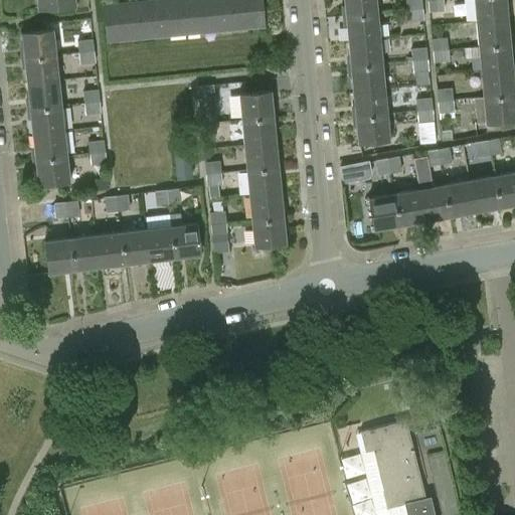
[(73,0),(37,0),(38,11),(74,8),(73,0)]
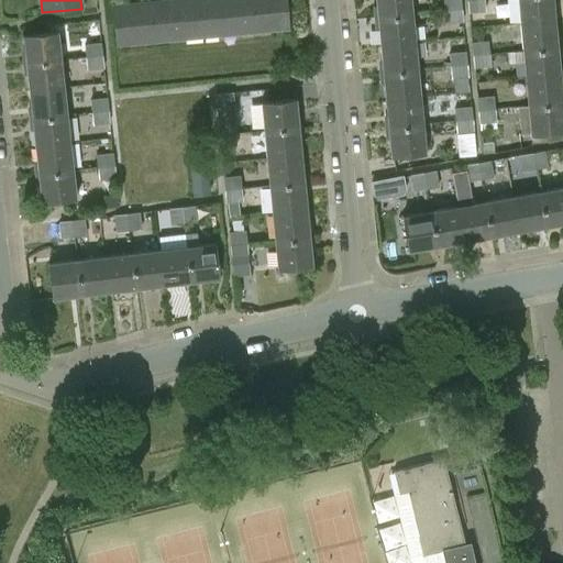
[(183,0),(173,0),(148,2),(153,43),(187,40),(183,0)]
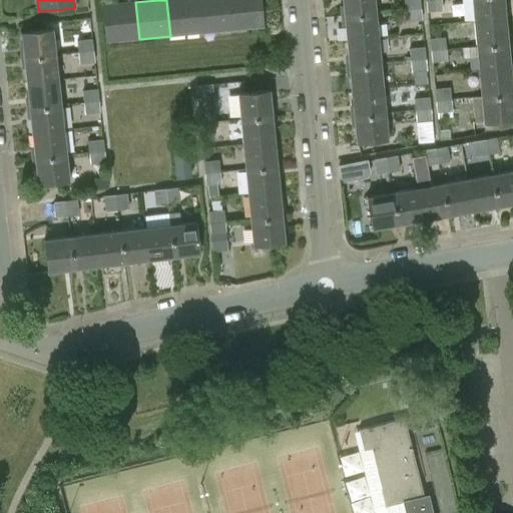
[(197,0),(166,0),(170,36),(201,33),(197,0)]
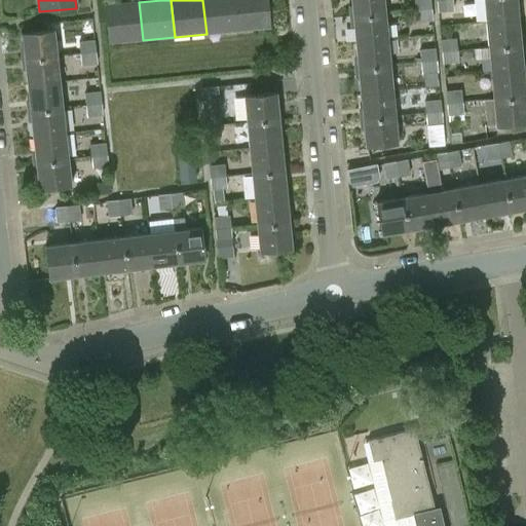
[(234,0),(202,0),(207,34),(238,31),(234,0)]
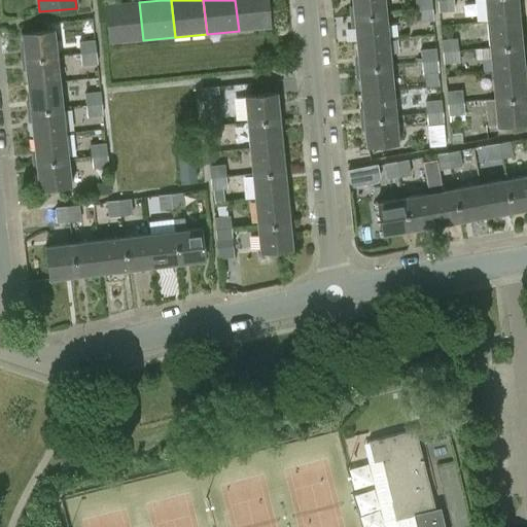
[(235,0),(239,31),(271,28),(268,0),(235,0)]
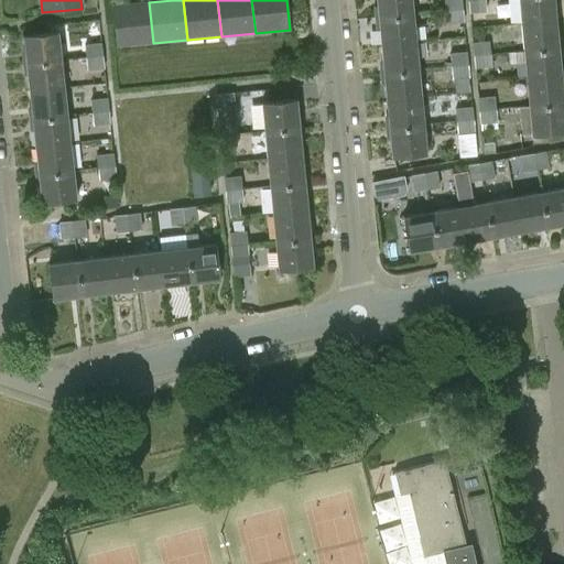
[(375,0),(377,18),(413,14),(412,0),(375,0)]
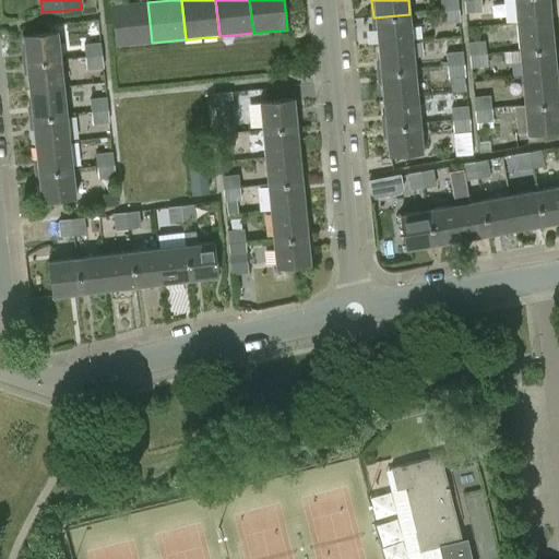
[(440,0),(442,11),(459,9),(458,0),(440,0)]
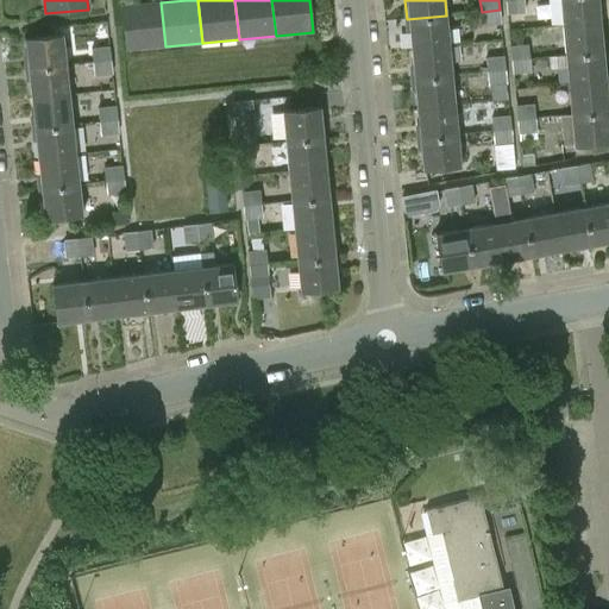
[(523,0),(509,0),(506,0),(507,14),(525,12),(523,0)]
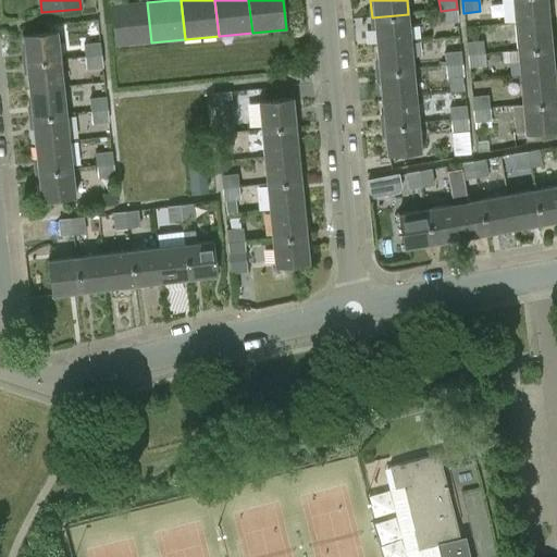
[(511,0),(514,23),(548,20),(546,0),(511,0)]
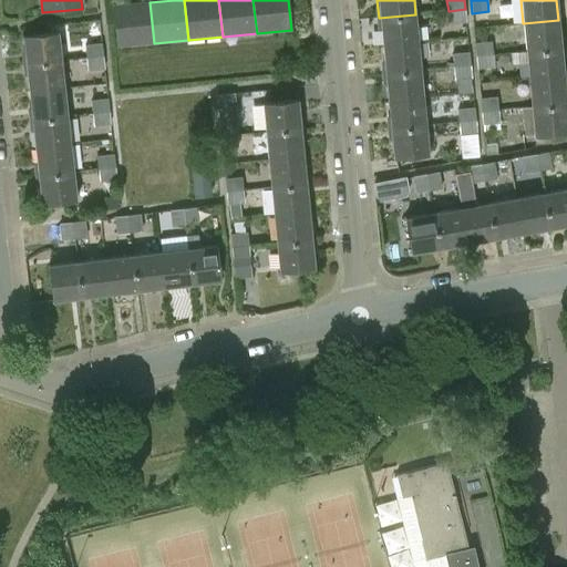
[(119,47),(154,43),(150,2),(115,6),(119,47)]
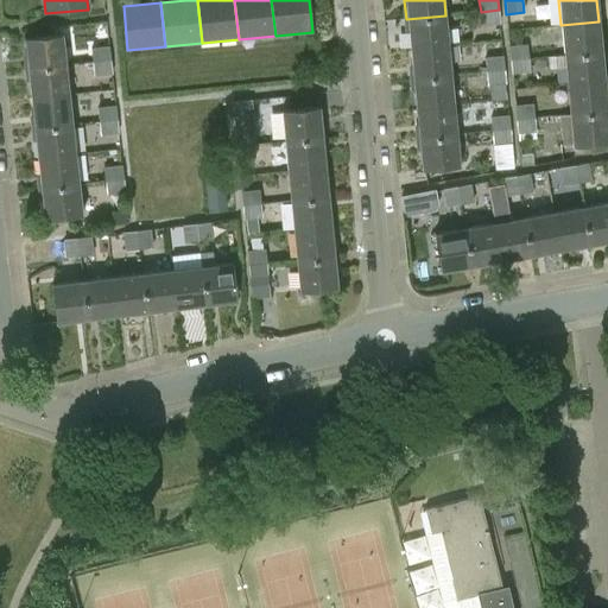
[(499,10),(481,12),(482,25),(500,24),(499,10)]
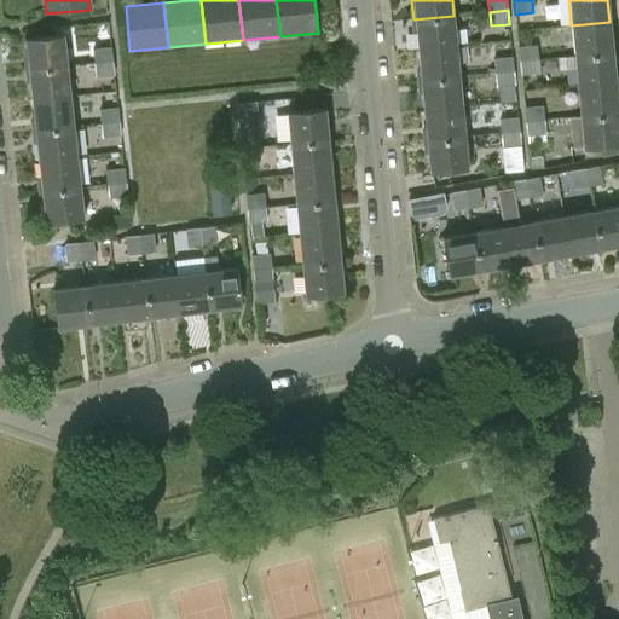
[(414,19),(417,50),(457,46),(453,16),(414,19)]
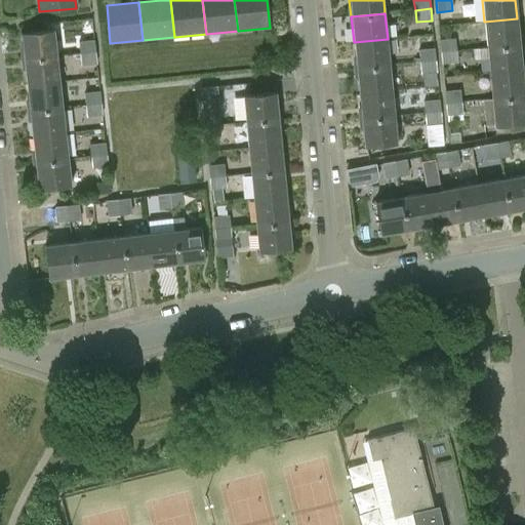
[(484,22),(486,47),(519,44),(517,18),(484,22)]
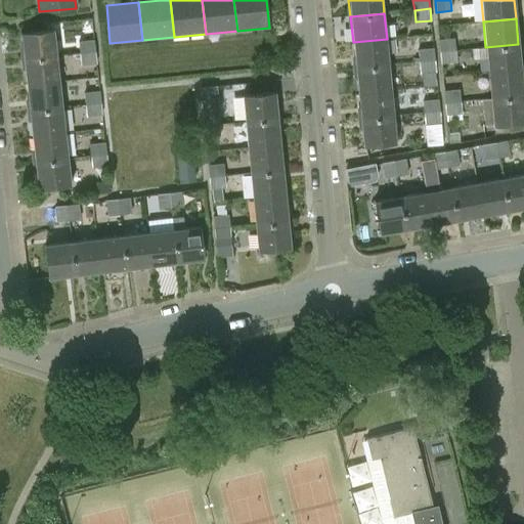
[(24,59),(57,55),(54,30),(20,34),(24,59)]
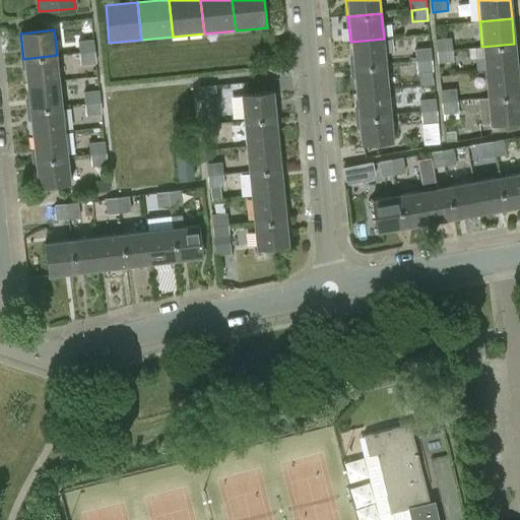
[(435,39),(437,51),(452,50),(451,37),(435,39)]
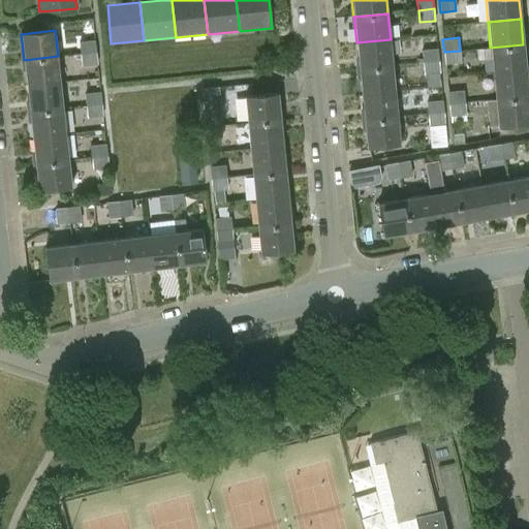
[(79,41),(81,54),(96,52),(95,39),(79,41)]
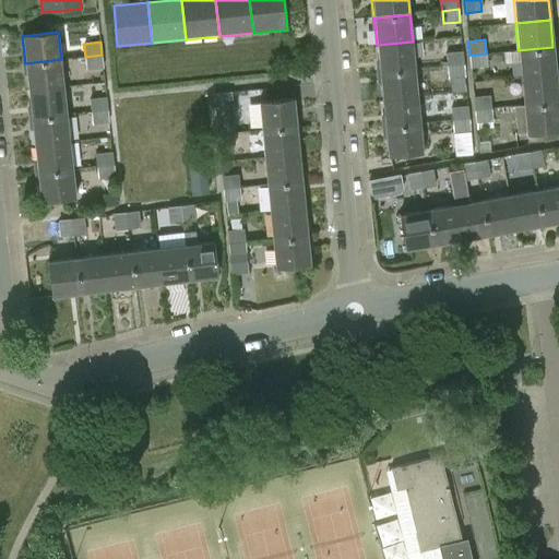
[(377,45),(379,72),(415,69),(413,42),(377,45)]
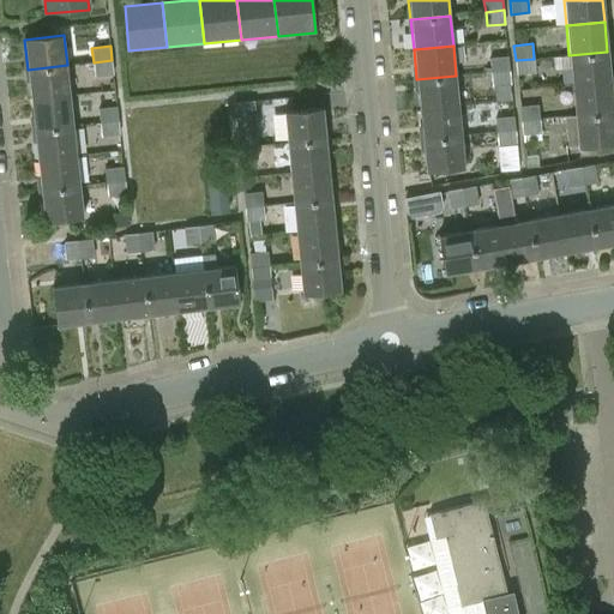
[(569,55),(572,85),(611,83),(607,52),(569,55)]
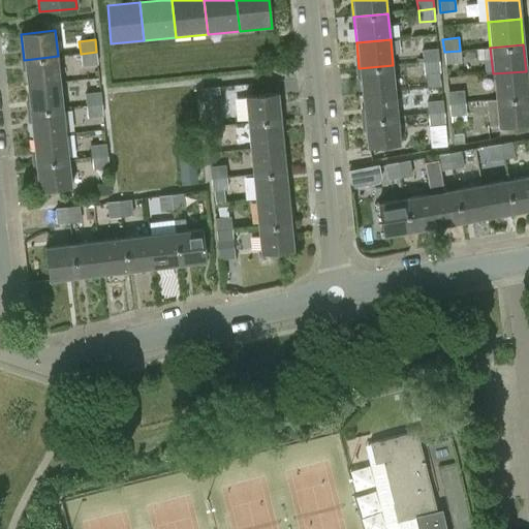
[(422,49),(423,62),(439,61),(437,48),(422,49)]
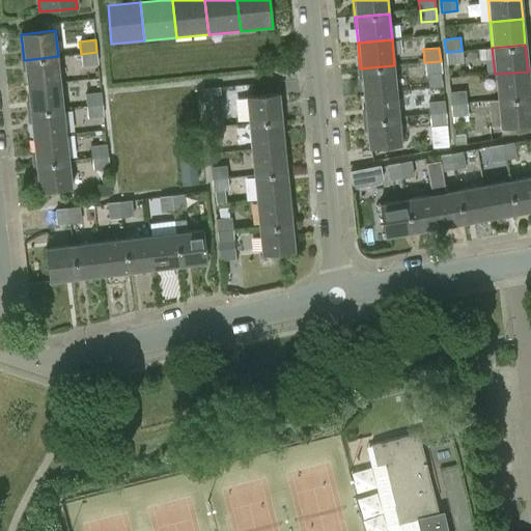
[(462,51),(446,52),(447,64),(463,62),(462,51)]
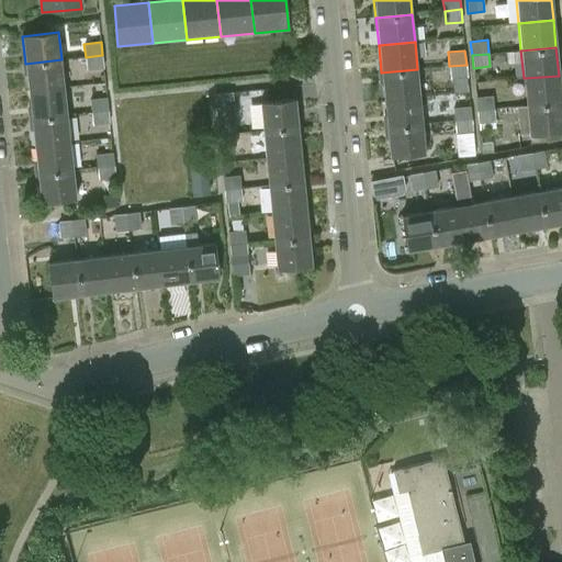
[(102,55),(86,57),(87,70),(103,68),(102,55)]
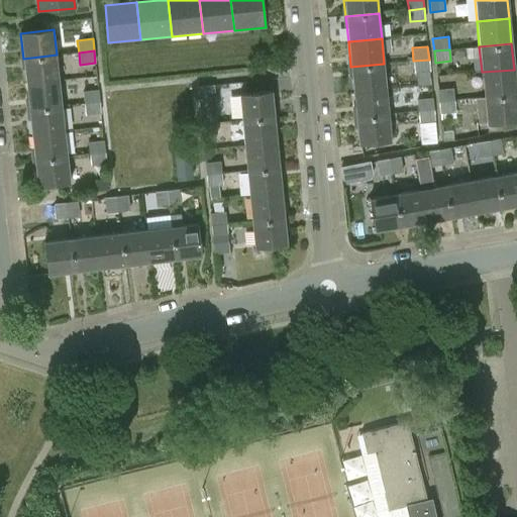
[(23,59),(26,84),(59,80),(57,55),(23,59)]
